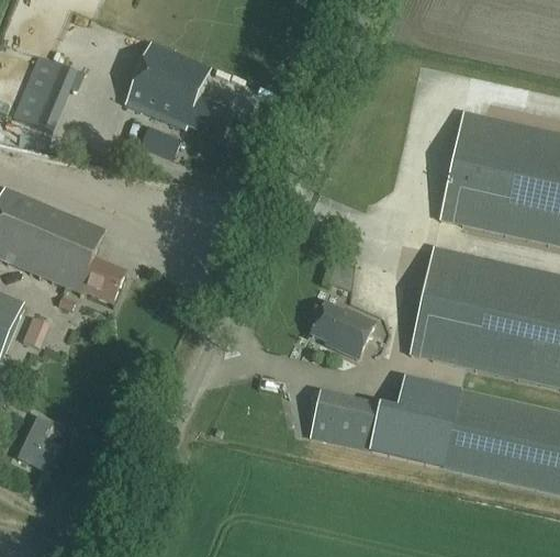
[(219,137),(230,111),(196,97),(209,66),(148,41),(123,102),(183,127),(185,123),(219,137)]
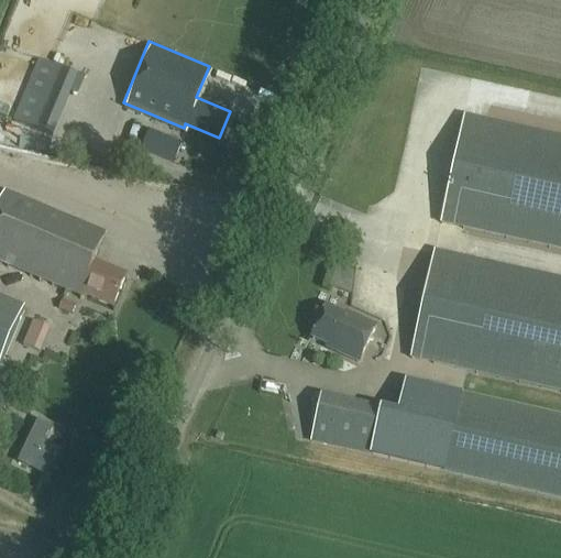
[(75,69),(62,65),(36,55),(11,116),(50,130),(75,69)]
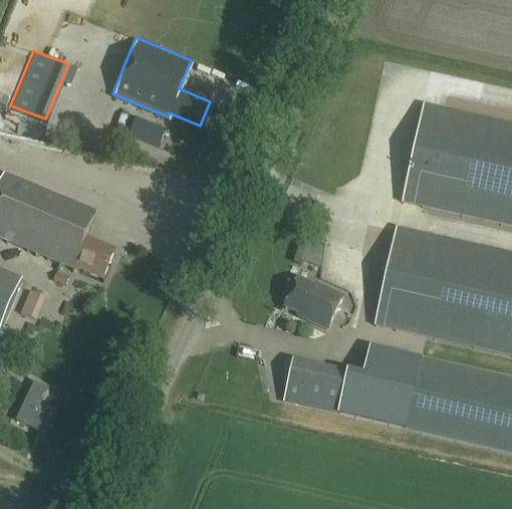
[(511,120),(422,101),(401,200),(511,224),(511,120)]
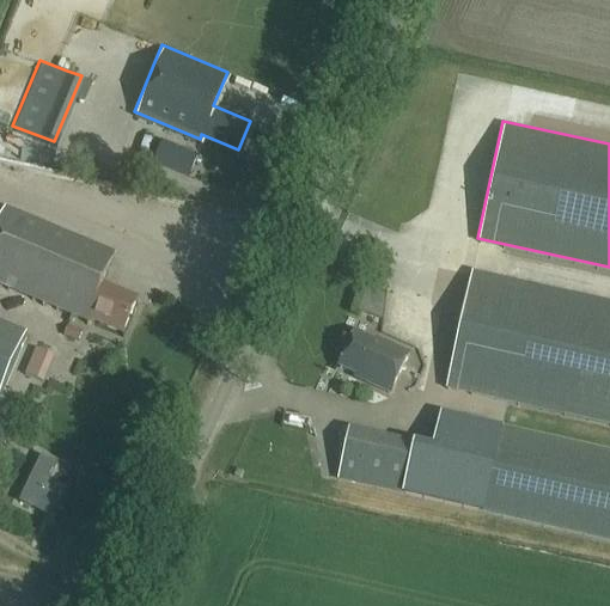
[(185,172),(195,151),(159,136),(152,157),(185,172)]
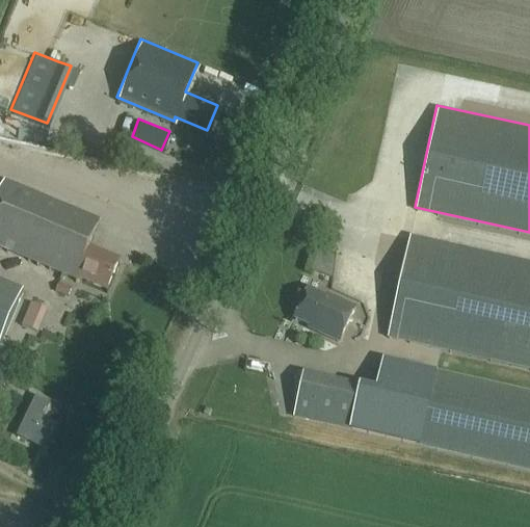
[(104,285),(116,255),(85,242),(97,216),(3,177),(0,183),(0,243),(74,274),(76,272),(104,285)]
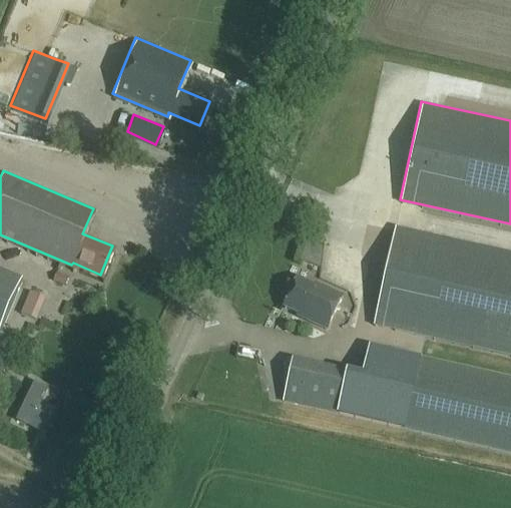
[(510,353),(510,249),(394,224),(372,322),(510,353)]
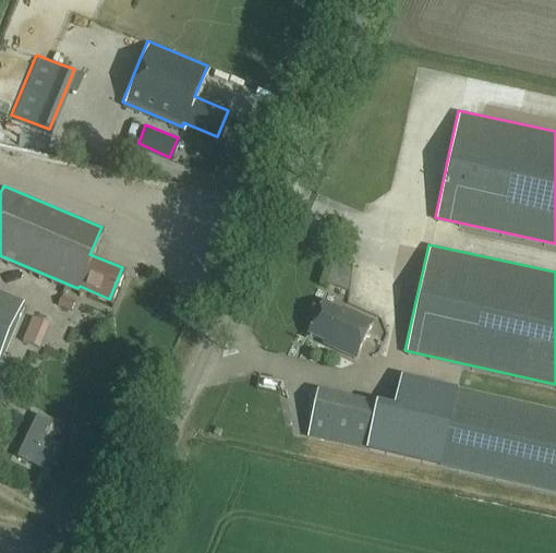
[(0,321),(10,298),(0,293),(0,321)]
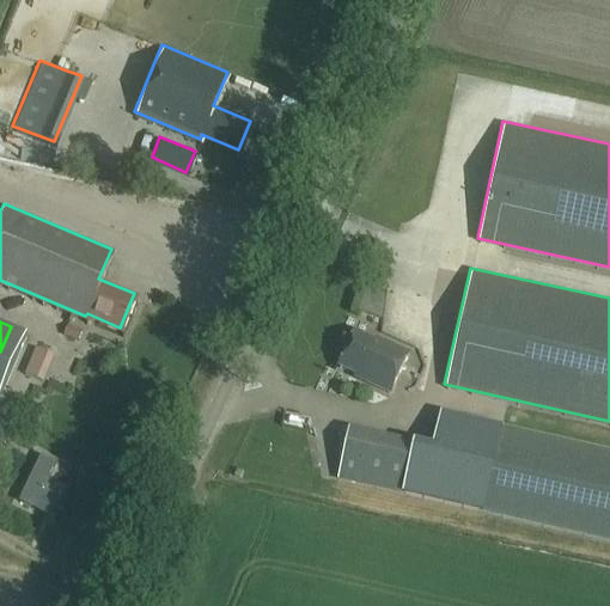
[(364,374),(363,378),(388,389),(407,348),(374,334),(373,336),(353,328),(336,362),(364,374)]
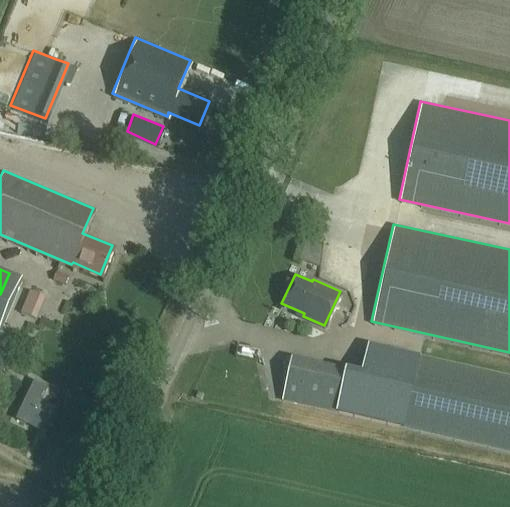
[(19,302),(35,310),(45,290),(28,282),(19,302)]
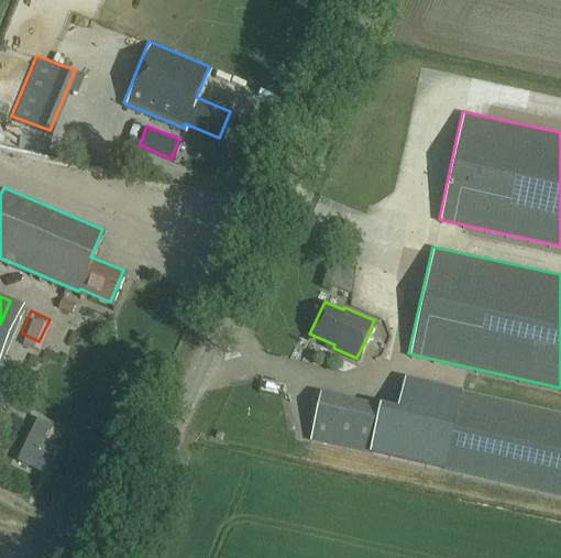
[(560,412),(458,389),(405,376),(397,408),(381,405),(371,450),(440,466),(560,492),(560,412)]
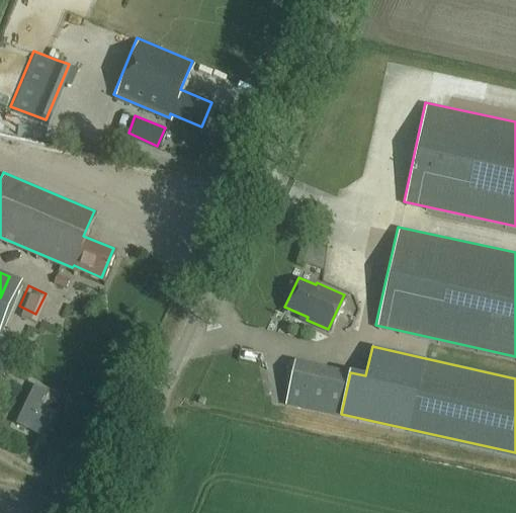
[(341,414),(350,372),(293,359),(283,401),(341,414)]
